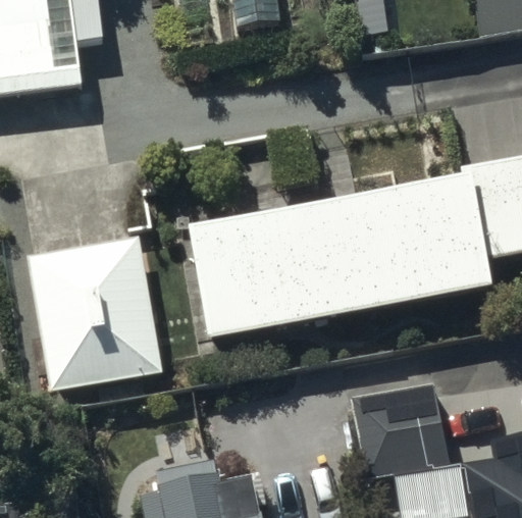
[(99,0),(0,0),(0,96),(82,85),(76,41),(104,37),(99,0)]
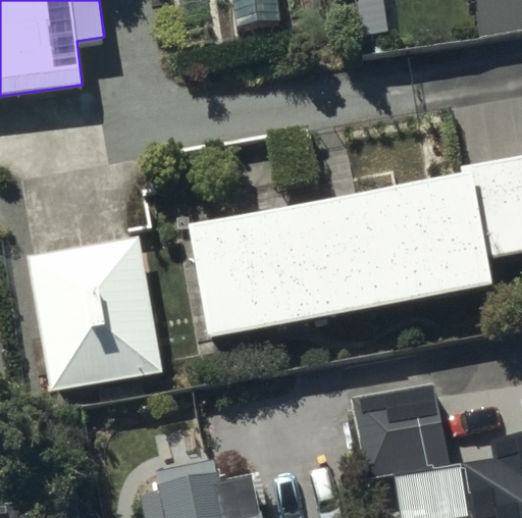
[(521,0),(473,0),(481,39),(521,31),(521,0)]
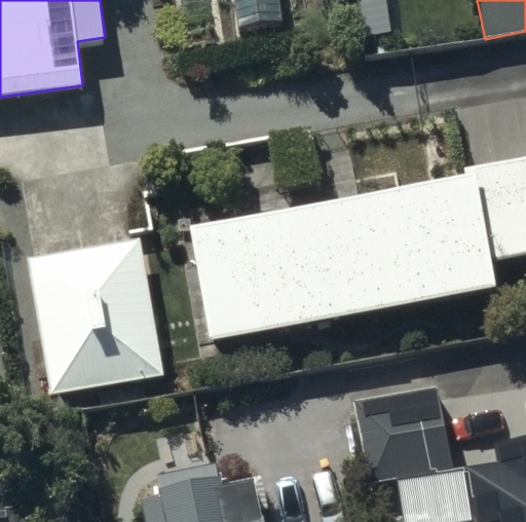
[(525,158),(191,225),(209,339),(496,288),(491,261),(525,253),(525,158)]
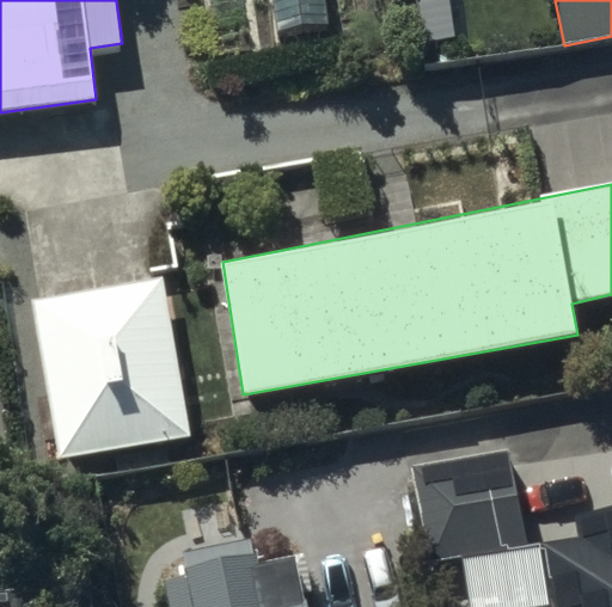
[(163,280),(32,304),(61,460),(191,436),(163,280)]
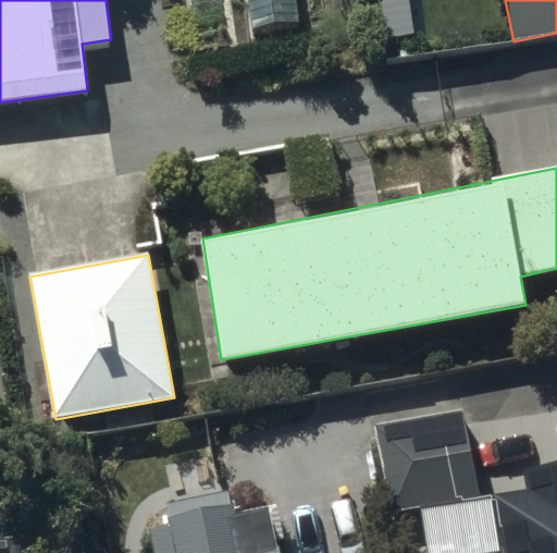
[(463,412),(374,425),(391,513),(477,500),(463,412)]
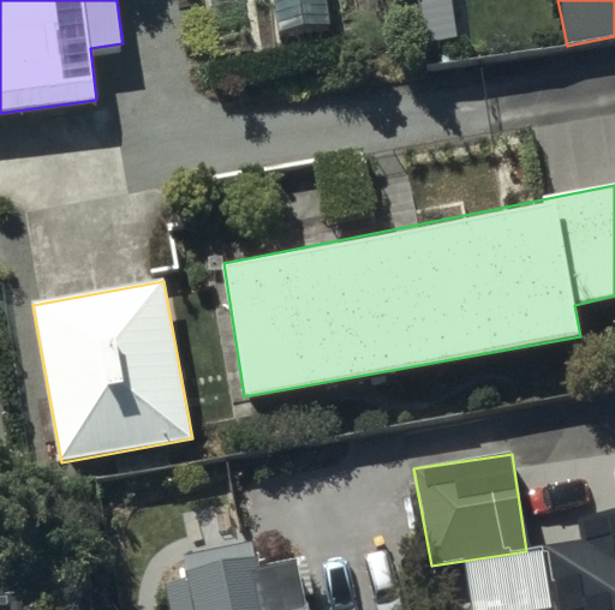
[(258,550),(185,567),(193,609),(310,609),(299,557),(262,566),(258,550)]
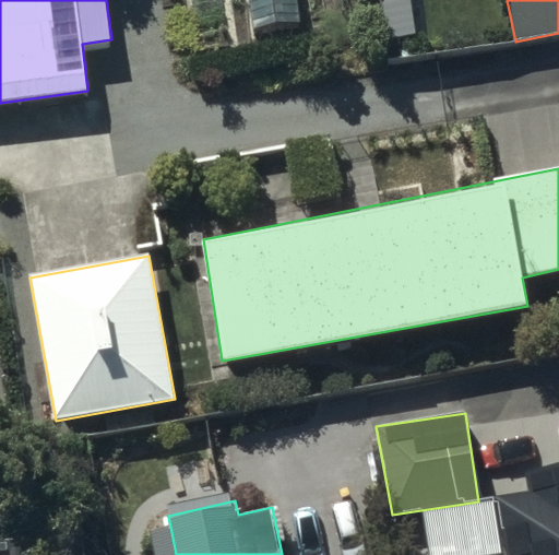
[(0,512),(0,554),(88,554),(83,505),(0,512)]
